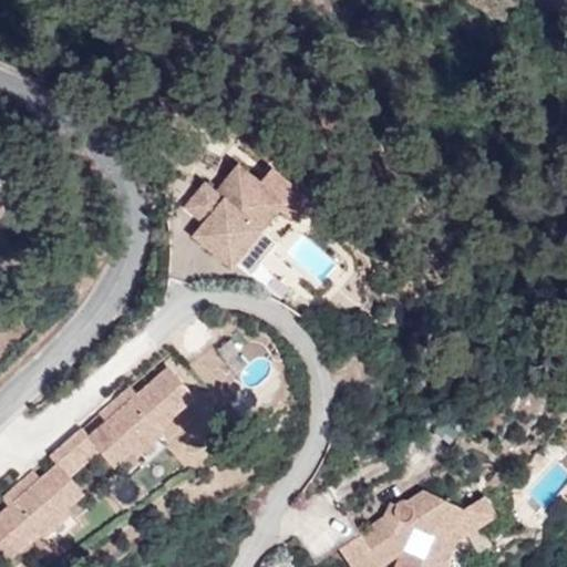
[(233,267),(236,263),(264,229),(280,209),(295,220),(311,200),(274,168),(261,183),(240,165),(218,192),(206,183),(185,207),(199,219),(219,195),(226,199),(205,224),(195,236),(233,267)]
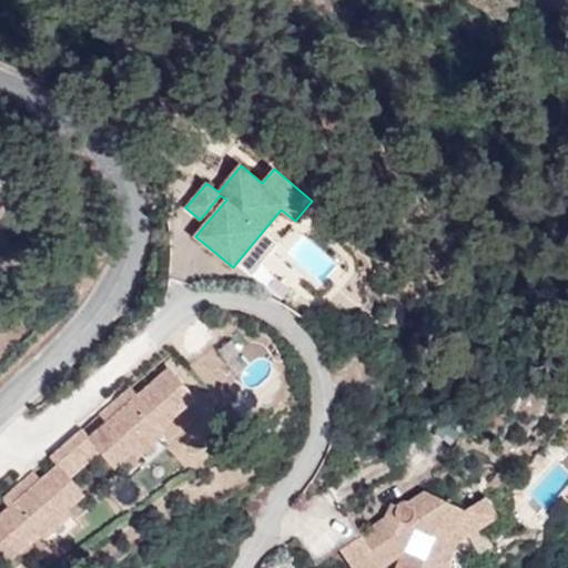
[(220,195),(200,220),(205,224),(226,200),(220,195)]
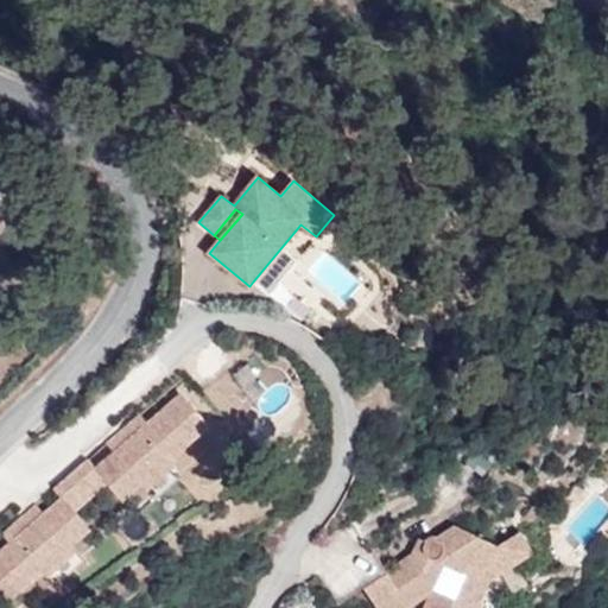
[(253,282),(270,296),(299,260),(283,246),(253,282)]
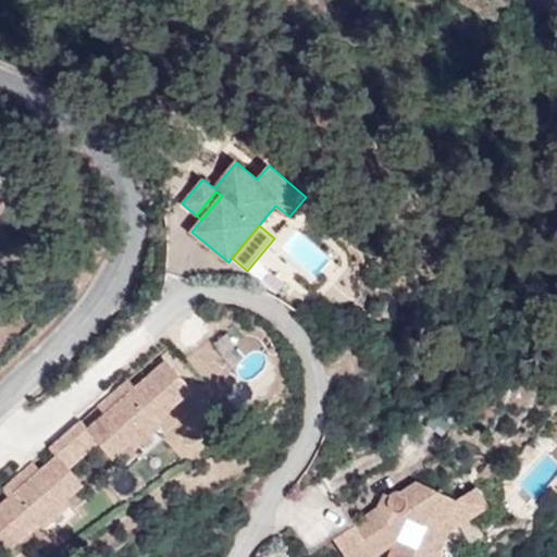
[(164,363),(137,387),(106,415),(89,429),(83,421),(66,435),(85,456),(100,443),(112,457),(130,441),(145,458),(171,435),(157,418),(187,391),(164,363)]
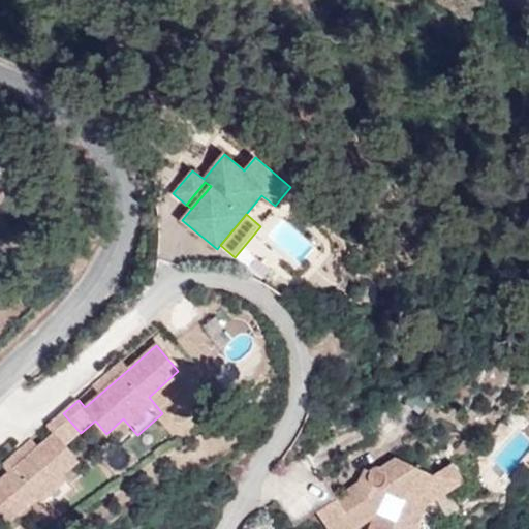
[(100,394),(130,368),(124,361),(94,386),(100,394)]
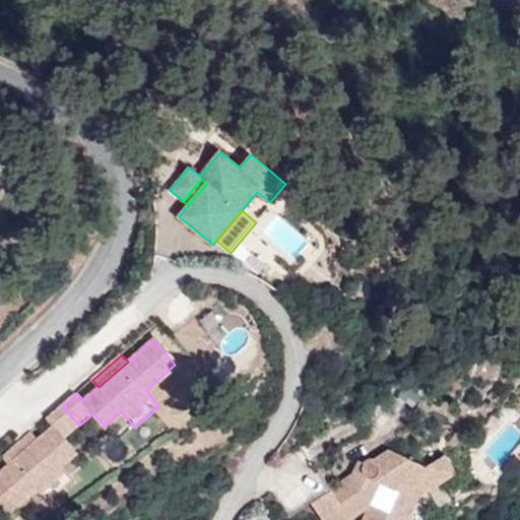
[(54,426),(39,439),(9,465),(0,472),(0,505),(6,512),(36,486),(49,502),(74,480),(60,465),(77,450),(66,438),(79,426),(62,406),(48,418),(54,426)]
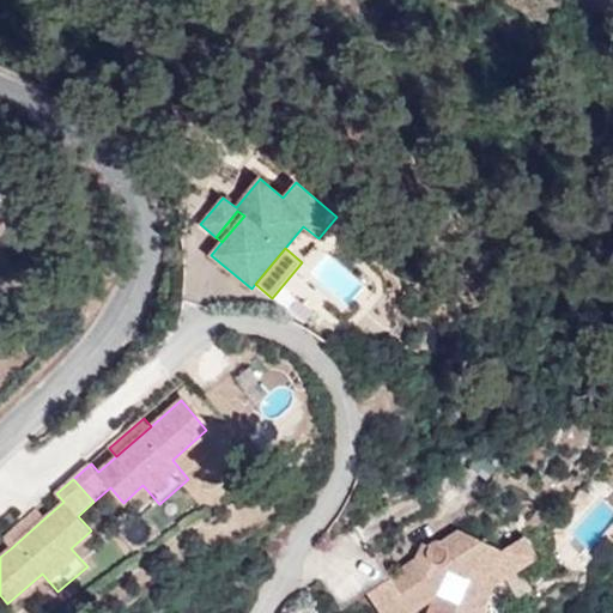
[(11,548),(46,517),(38,509),(4,539),(11,548)]
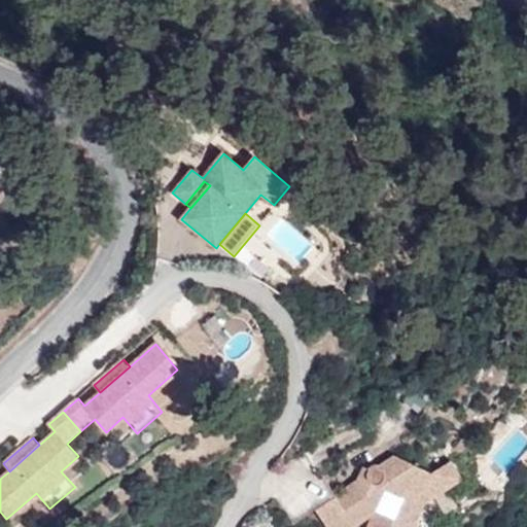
[(302,481),(283,498),(280,504),(287,518),(311,503),(324,526),(339,526),(372,507),(361,526),(406,526),(419,501),(438,489),(428,472),(392,452),(375,463),(369,462),(364,464),(362,467),(361,471),(362,476),(354,481),(352,478),(330,490),(318,470),(302,481)]
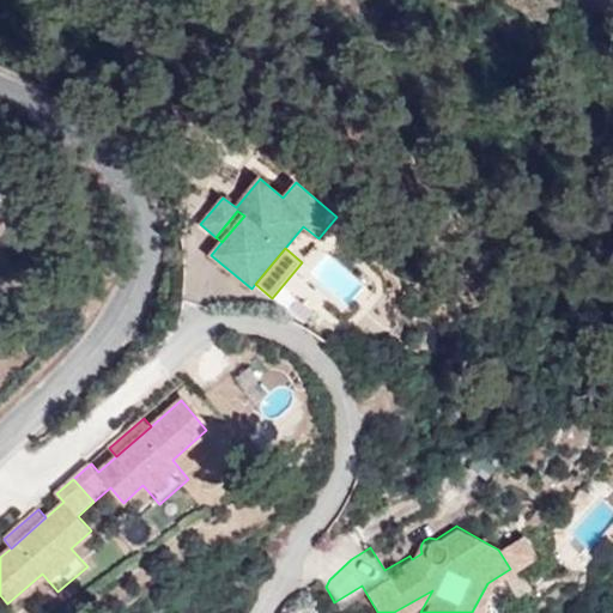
[(517,536),(498,550),(510,569),(529,557),(517,536)]
